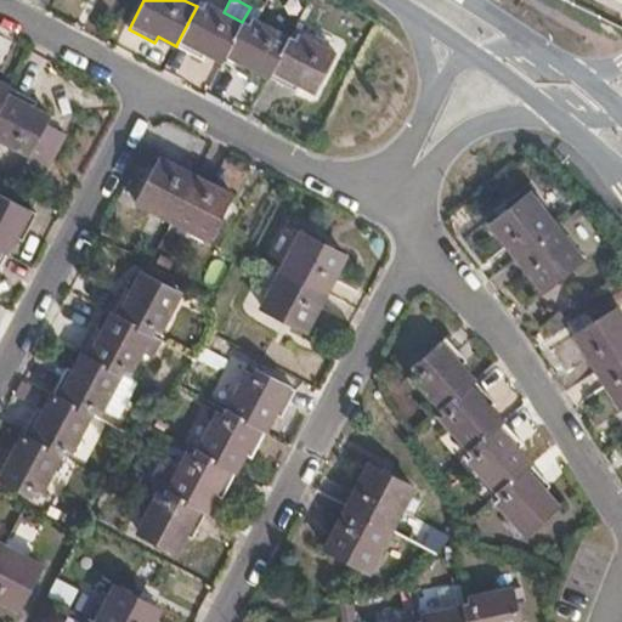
[(222,61),(242,22),(224,12),(205,3),(202,9),(197,6),(176,45),(203,60),(205,52),(222,61)]
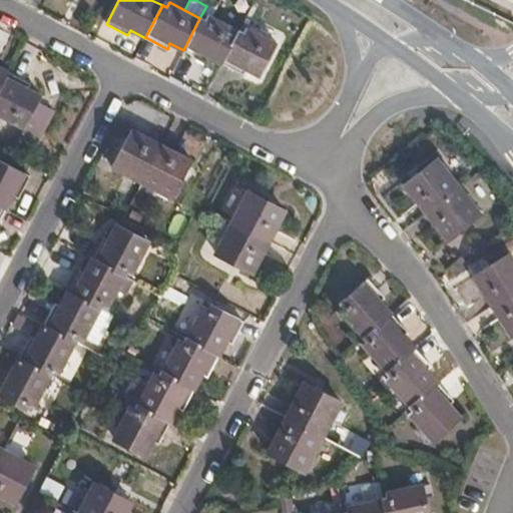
[(204,21),(199,18),(183,50),(194,57),(194,56),(205,61),(207,56),(221,64),(238,31),(207,15),(204,21)]
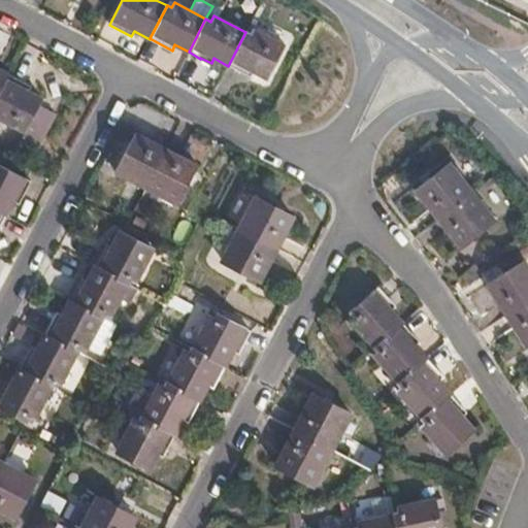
[(251,34),(245,32),(228,66),(251,77),(254,72),(268,79),(286,46),(254,29),(251,34)]
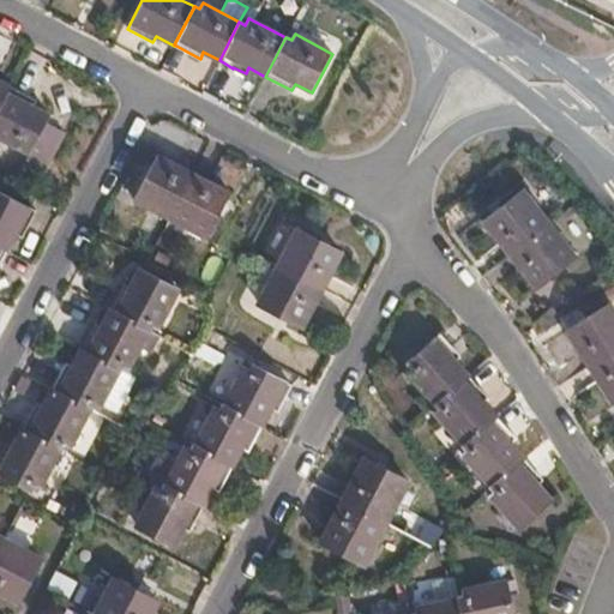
[(0,108),(12,86),(0,79),(0,108)]
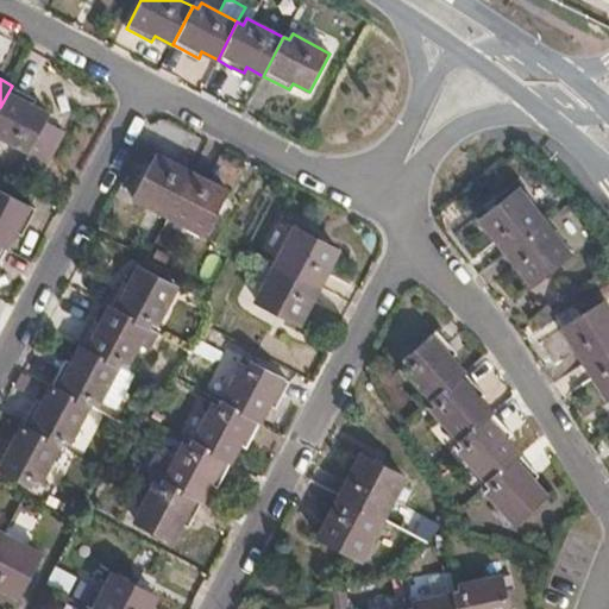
[(12,86),(0,107),(0,137),(29,154),(26,158),(44,168),(64,131),(45,123),(50,114),(35,106),(35,105),(38,99),(12,86)]
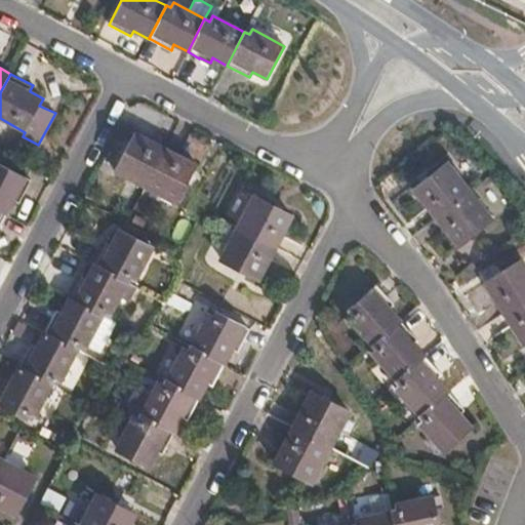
[(114,170),(145,188),(166,149),(134,131),(114,170)]
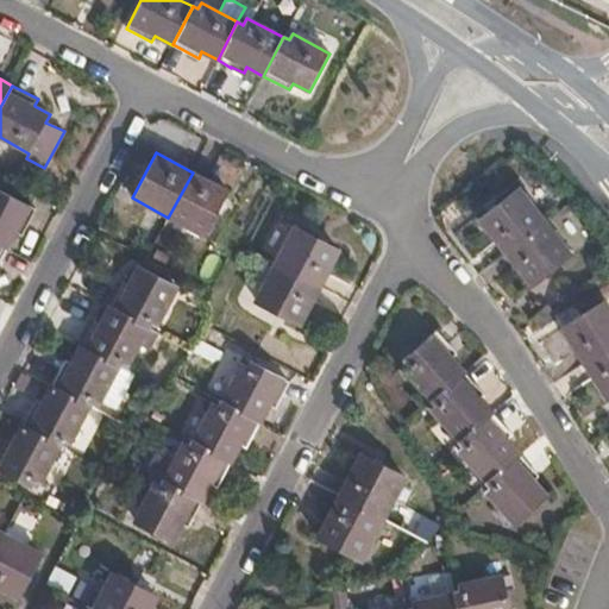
[(193,173),(168,218),(205,237),(228,192),(193,173)]
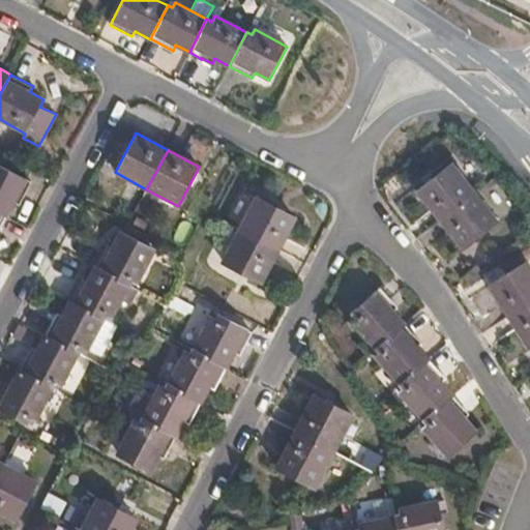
[(416,190),(439,221),(475,193),(451,163),(416,190)]
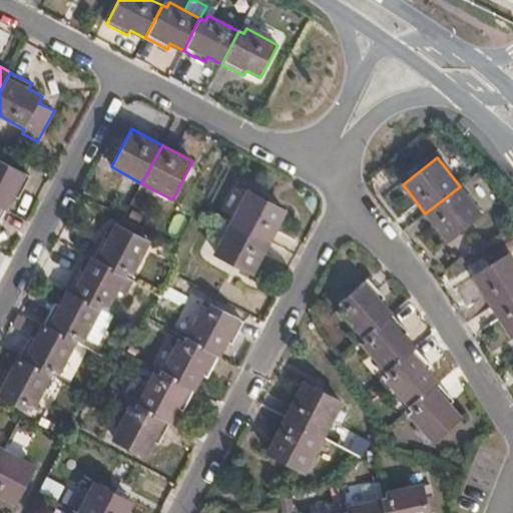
[(0,206),(6,210),(13,194),(19,198),(30,176),(25,173),(0,159),(0,206)]
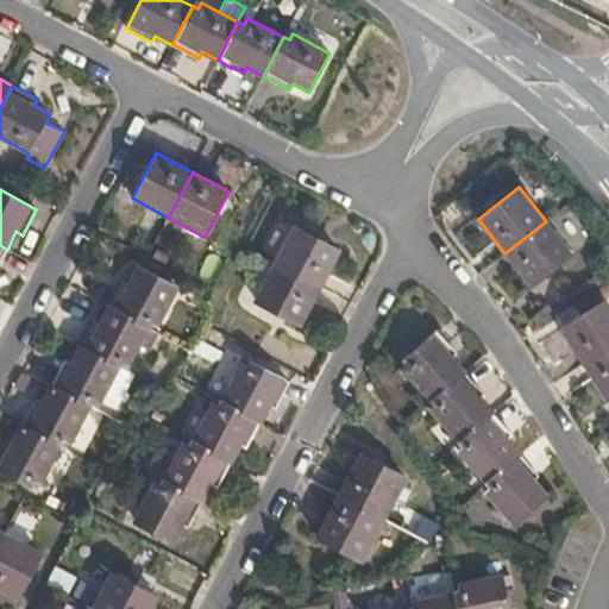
[(546,221),(504,253),(533,288),(573,256),(546,221)]
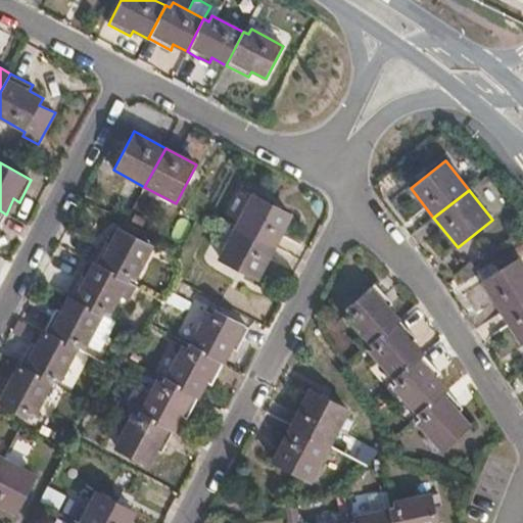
[(253,193),(235,227),(275,247),(292,214),(253,193)]
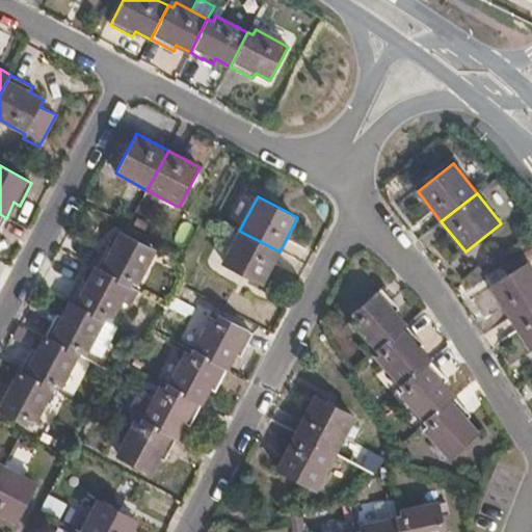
[(280,251),(239,231),(222,264),(262,286),(280,251)]
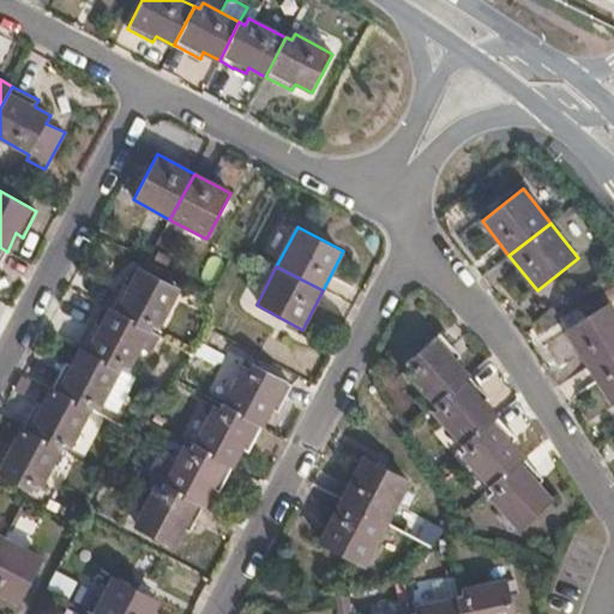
[(124,284),(109,311),(148,330),(150,326),(158,330),(180,288),(140,268),(130,288),(124,284)]
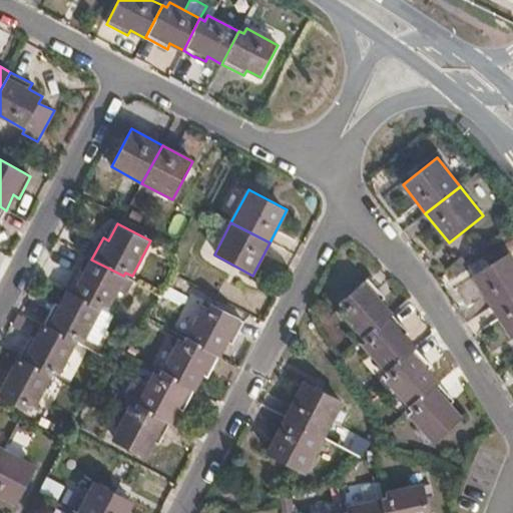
[(473,276),(492,307),(512,293),(512,258),(509,252),(473,276)]
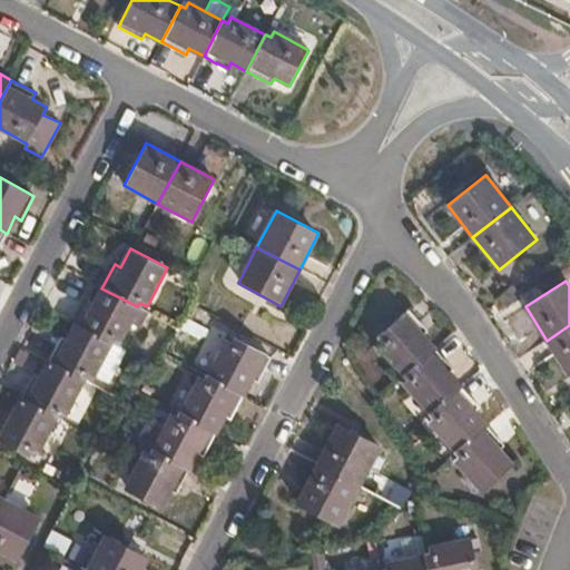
[(87,301),(75,324),(110,343),(111,340),(118,343),(129,322),(137,306),(101,288),(94,303),(87,301)]
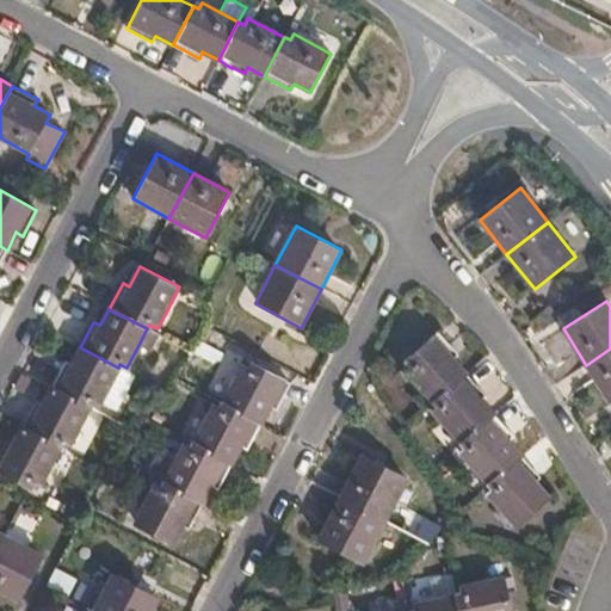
[(147,328),(139,345),(152,353),(160,335),(147,328)]
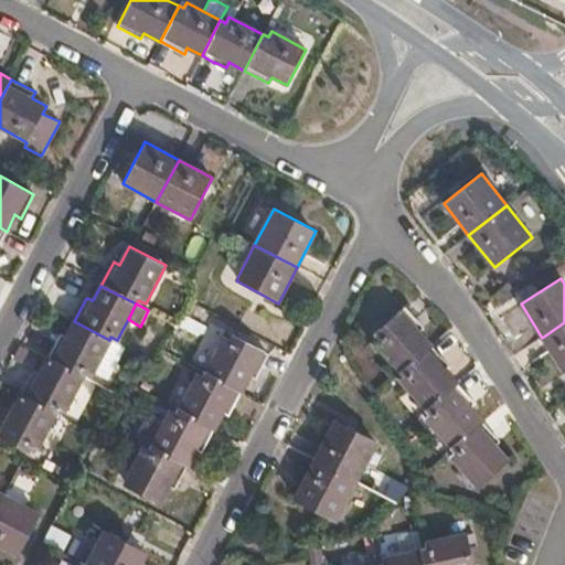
[(373,342),(400,371),(429,343),(417,330),(422,326),(404,306),(374,332),(379,338),(373,342)]
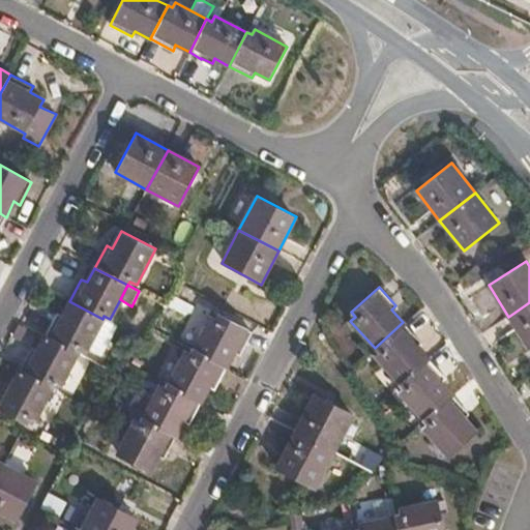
[(174,296),(167,305),(185,316),(187,312),(190,314),(194,306),(174,296)]
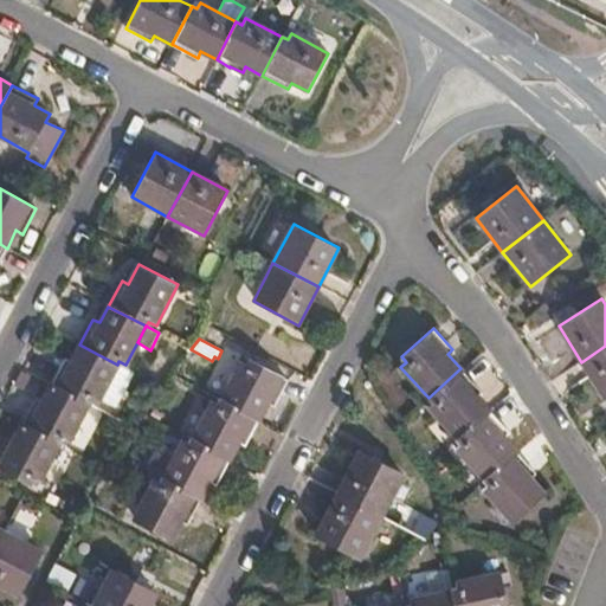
[(66,358),(52,382),(90,403),(91,400),(96,404),(98,399),(117,365),(79,345),(71,360),(66,358)]
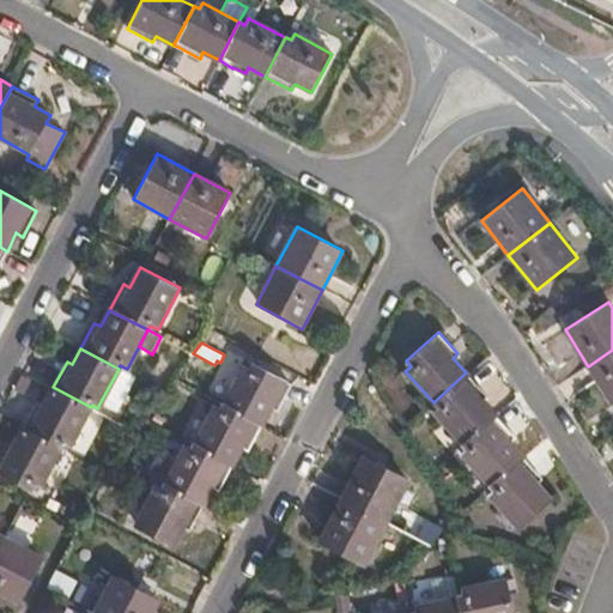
[(612,350),(588,366),(612,404),(612,402),(612,350)]
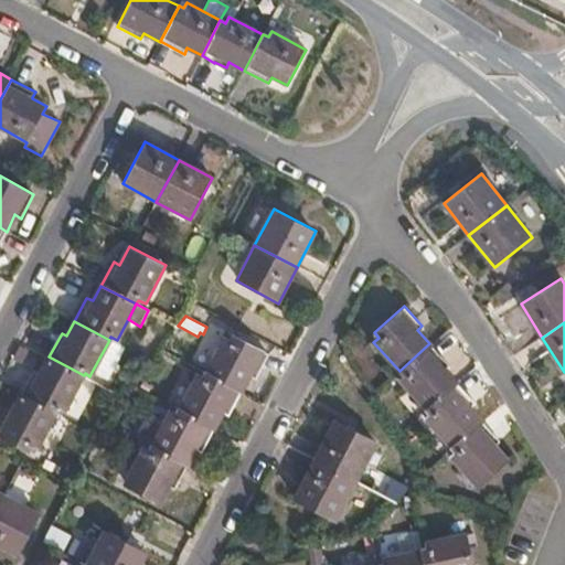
[(224,336),(204,374),(241,393),(249,376),(256,379),(268,355),(263,352),(233,336),(231,340),(224,336)]
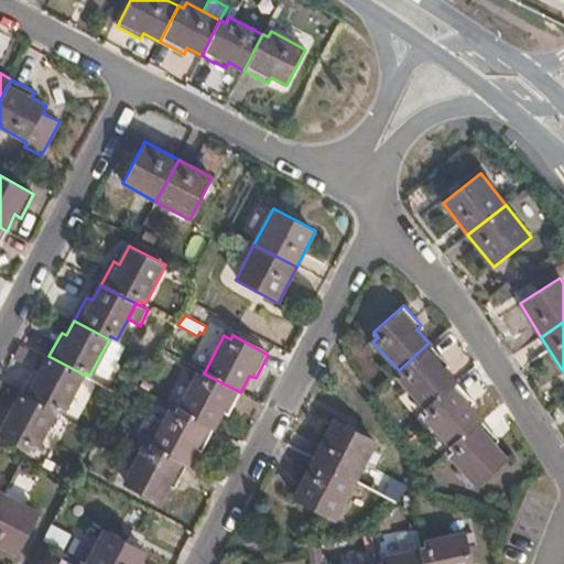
[(109,339),(91,371),(109,380),(126,348),(109,339)]
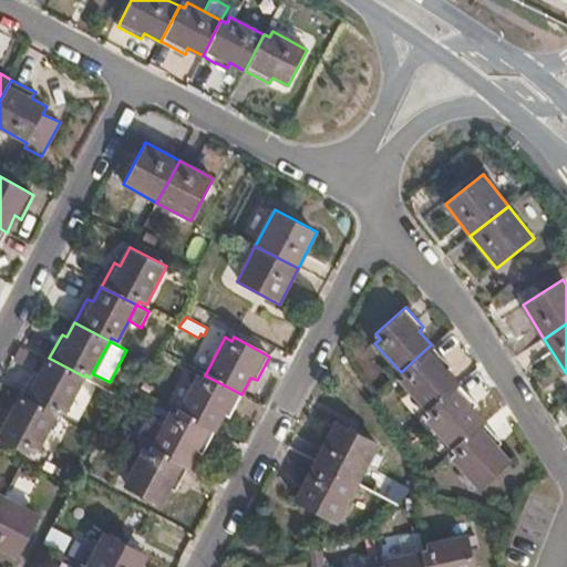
[(431,344),(401,372),(405,378),(400,381),(426,410),(456,383),(444,370),(450,364),(431,344)]
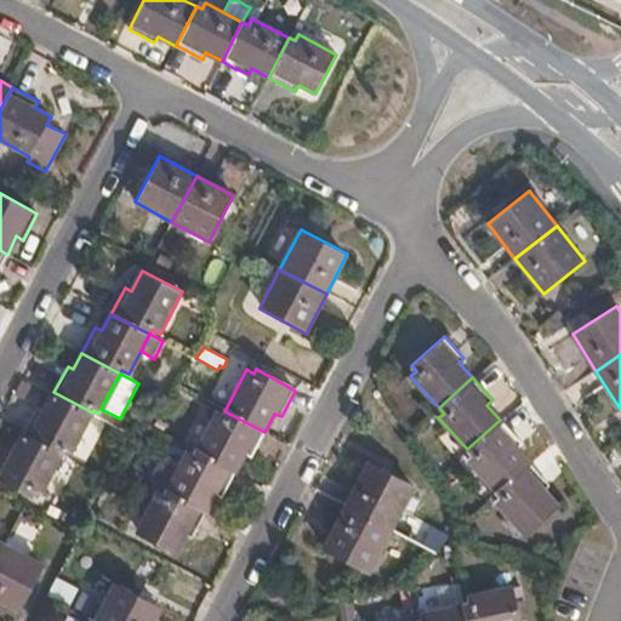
[(36,408),(23,433),(62,454),(63,451),(69,455),(92,412),(53,392),(44,410),(36,408)]
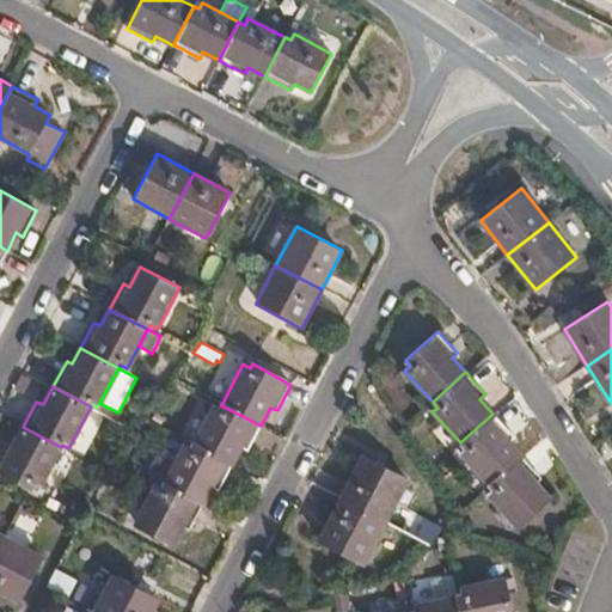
[(261,426),(221,405),(220,408),(214,404),(194,444),(232,464),(240,448),(246,452),(261,426)]
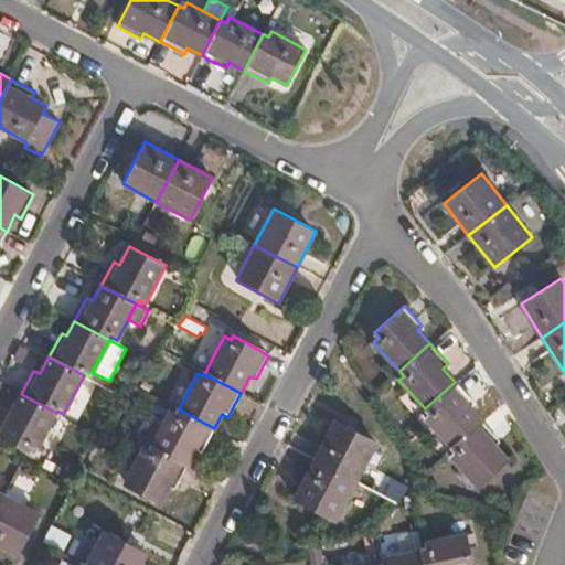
[(455,382),(425,408),(429,413),(424,418),(449,446),(480,419),(469,406),(473,402),(467,394),(455,382)]
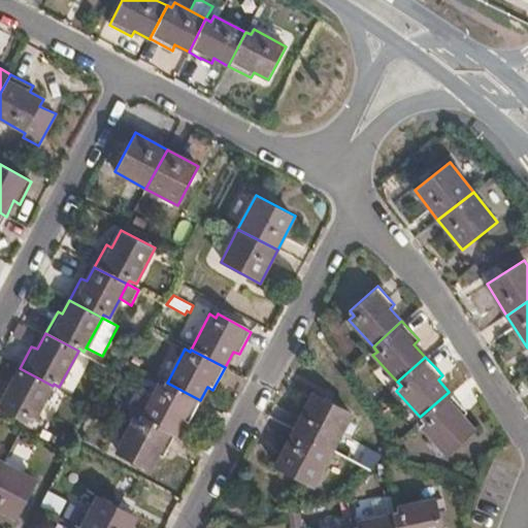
[(53,386),(20,368),(10,385),(5,382),(0,391),(0,407),(26,423),(29,418),(34,421),(39,413),(44,401),(53,386)]
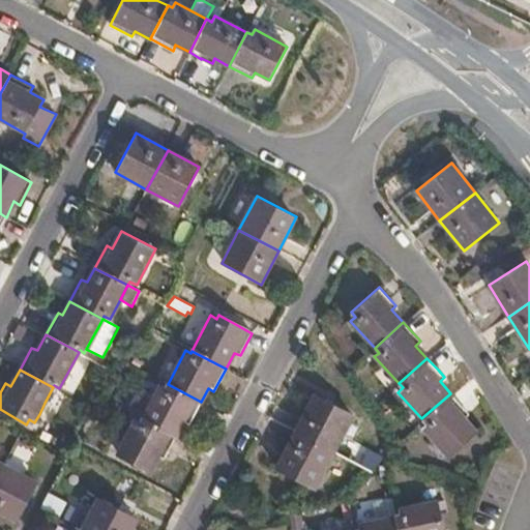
[(201,402),(168,384),(166,387),(160,384),(151,402),(142,419),(175,437),(183,421),(189,424),(201,402)]
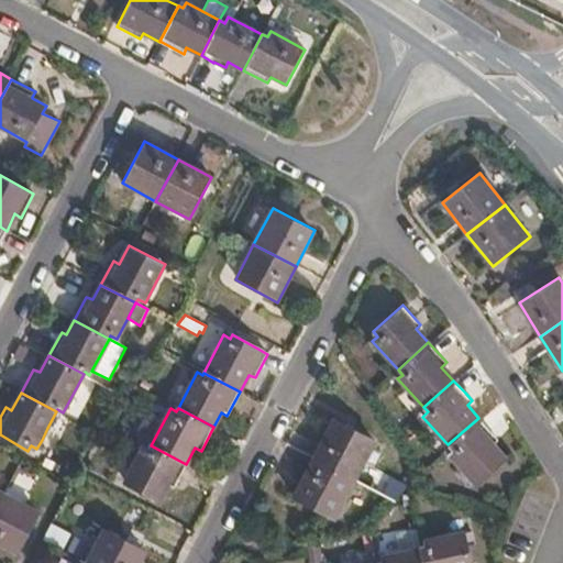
[(151,445),(161,427),(143,418),(134,435),(151,445)]
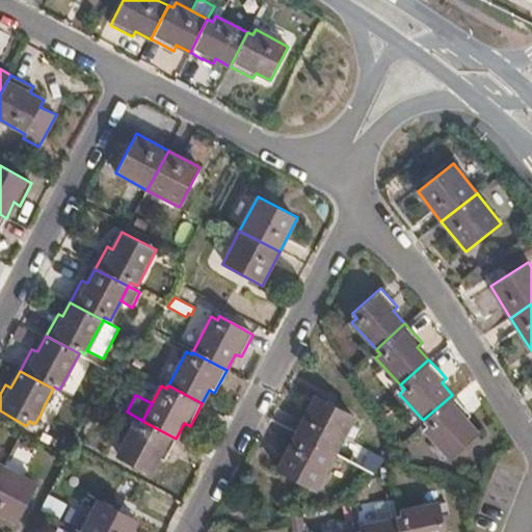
[(316,395),(296,432),(336,454),(355,416),(316,395)]
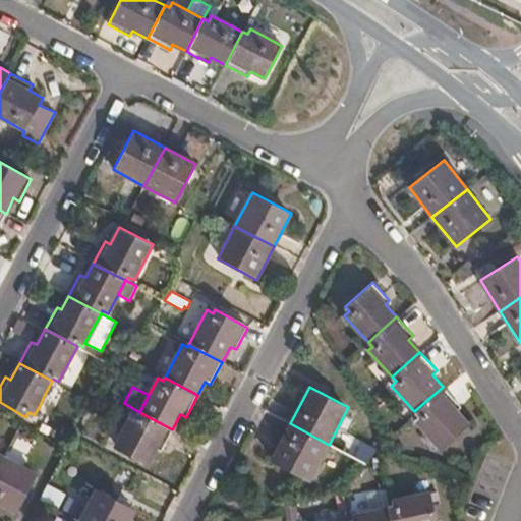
[(443,387),(414,411),(419,416),(414,420),(441,450),(469,425),(455,409),(460,405),(443,387)]
